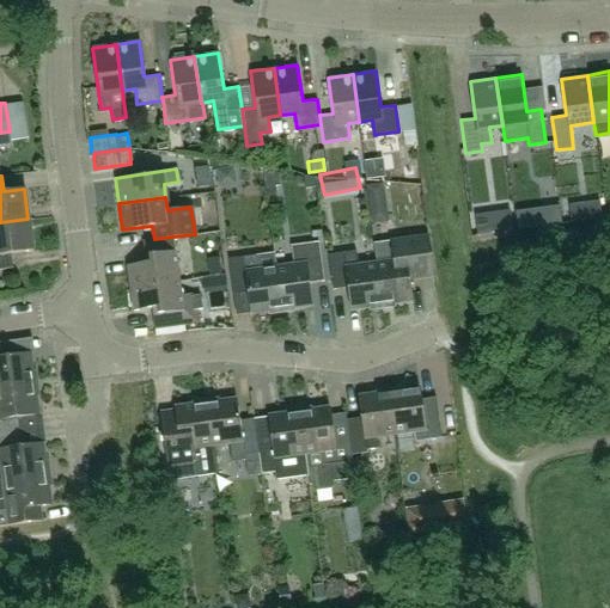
[(28,219),(0,222),(0,268),(13,265),(12,251),(31,249),(28,219)]
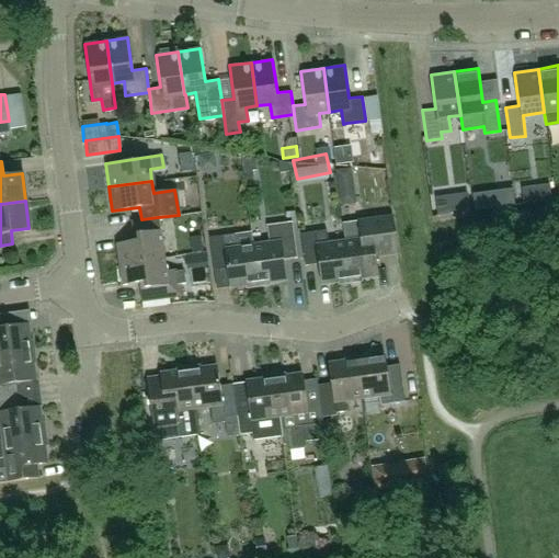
[(343,238),(349,277),(378,273),(375,253),(397,250),(392,214),(357,219),(360,236),(343,238)]
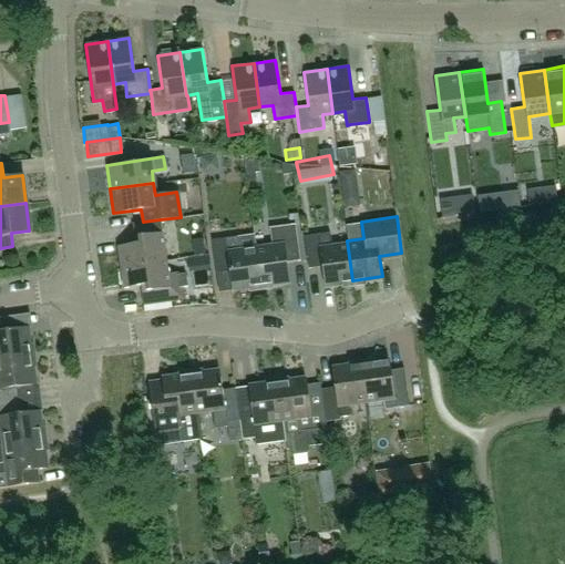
[(117,244),(121,266),(165,259),(160,219),(143,222),(132,224),(134,242),(117,244)]
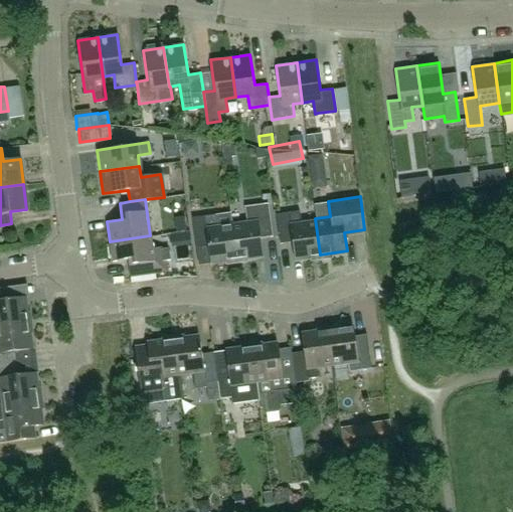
[(231,222),(235,258),(263,253),(260,236),(273,234),(268,201),(244,205),(246,220),(231,222)]
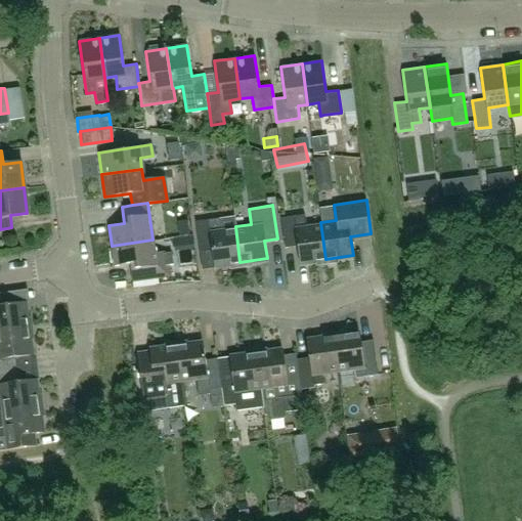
[(300,263),(325,259),(320,222),(305,224),(304,213),(280,216),(285,246),(297,244),(300,263)]
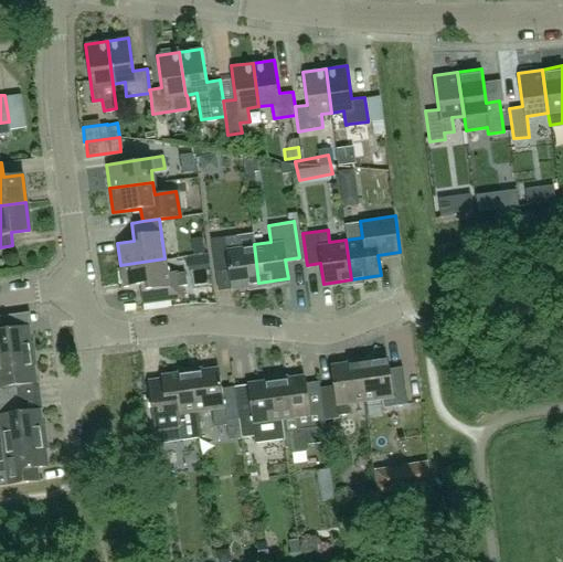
[(258,283),(254,244),(236,246),(234,233),(211,236),(215,268),(229,266),(231,287),(258,283)]
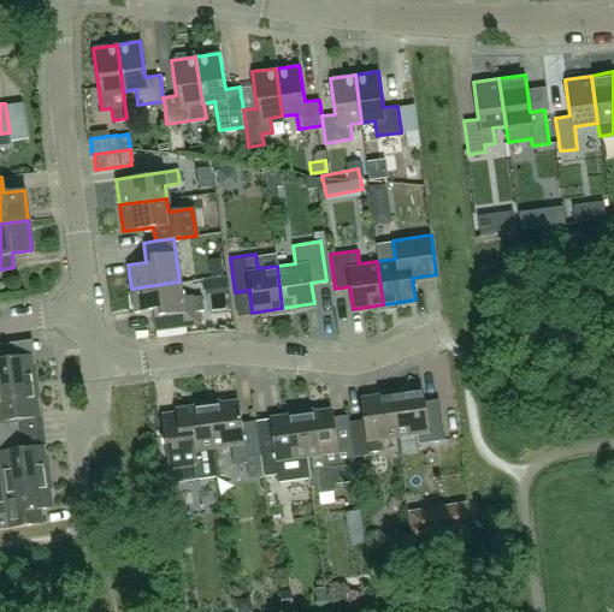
[(195,295),(182,296),(179,281),(131,289),(135,310),(153,308),(155,330),(199,324),(195,295)]
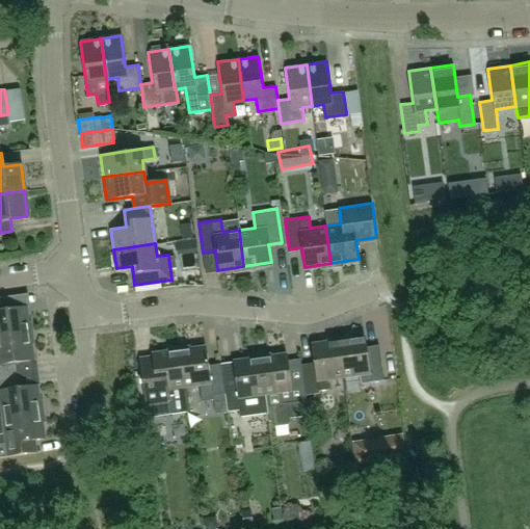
[(0,336),(28,333),(25,306),(12,308),(11,294),(0,295),(0,336)]
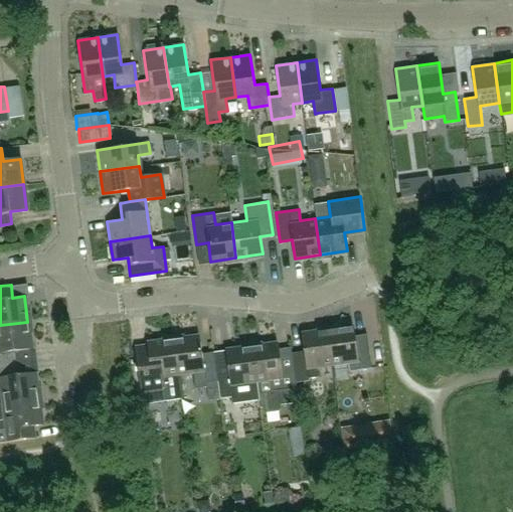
[(27,322),(0,325),(0,364),(15,362),(13,350),(31,347),(27,322)]
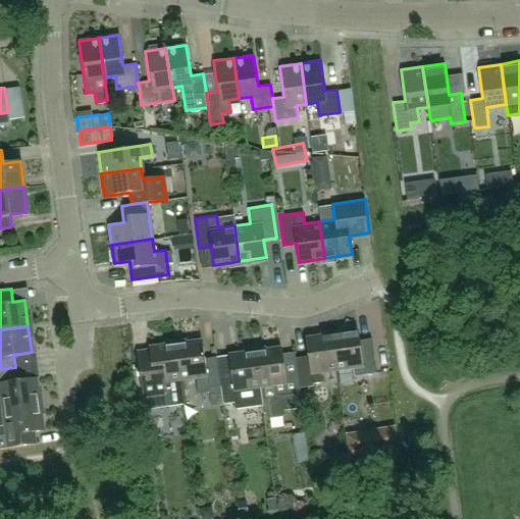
[(356,329),(331,333),(336,369),(352,367),(354,375),(376,372),(371,338),(358,340),(356,329)]
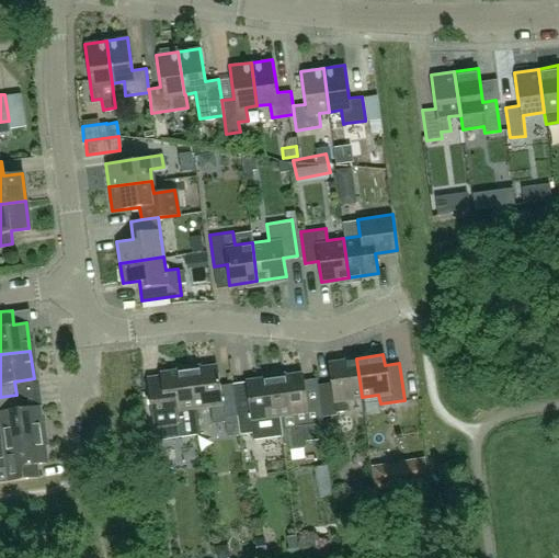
[(362,397),(356,359),(328,363),(330,382),(317,383),(316,383),(317,389),(320,416),(335,413),(334,409),(346,408),(344,399),(362,397)]
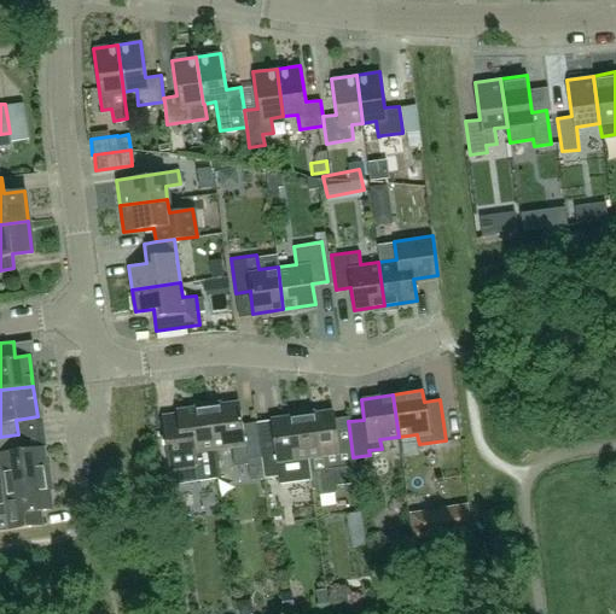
[(247,463),(247,458),(260,456),(257,442),(255,421),(239,422),(237,402),(207,405),(213,448),(214,448),(231,445),(233,465),(247,463)]
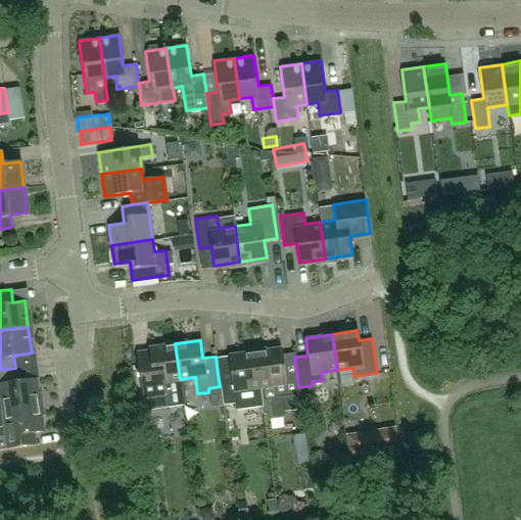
[(180,379),(175,343),(148,347),(151,366),(139,367),(145,409),(184,404),(181,379),(180,379)]
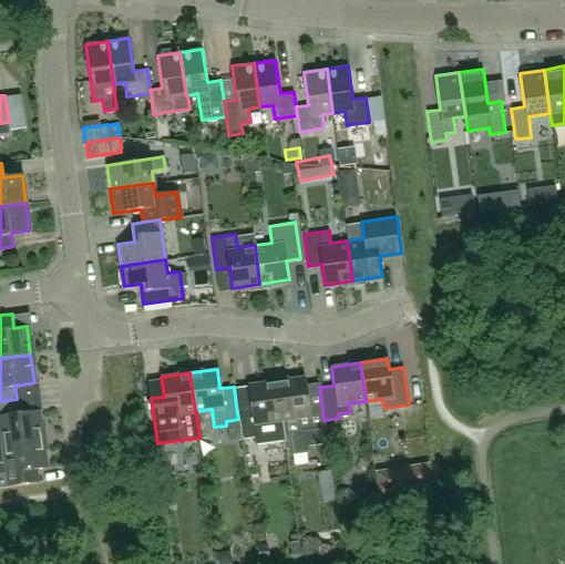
[(307,445),(327,442),(324,420),(320,393),(319,387),(320,387),(319,381),(306,382),(305,376),(276,379),(284,438),(283,439),(284,445),(287,445),(287,450),(290,452),(305,450),(307,448),(307,445)]
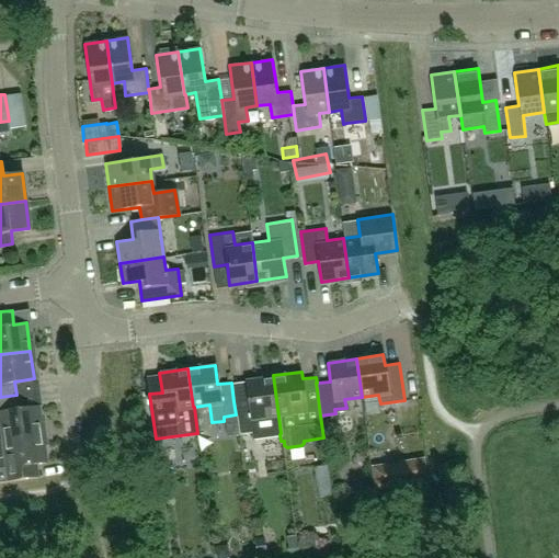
[(234,401),(236,414),(238,433),(252,432),(252,437),(280,434),(281,433),(273,375),(244,379),(248,399),(234,401)]
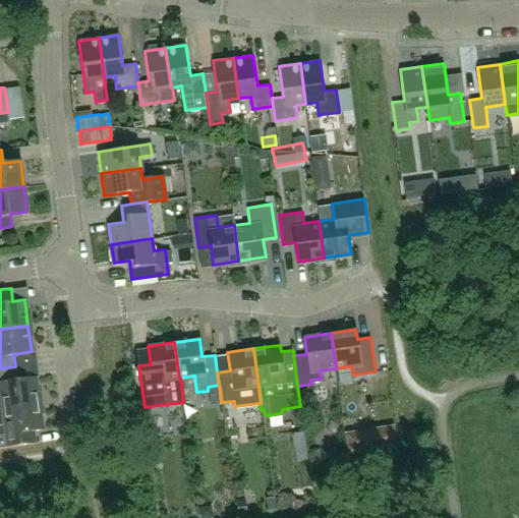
[(0,392),(2,407),(38,403),(35,377),(16,379),(15,366),(0,368),(0,392)]
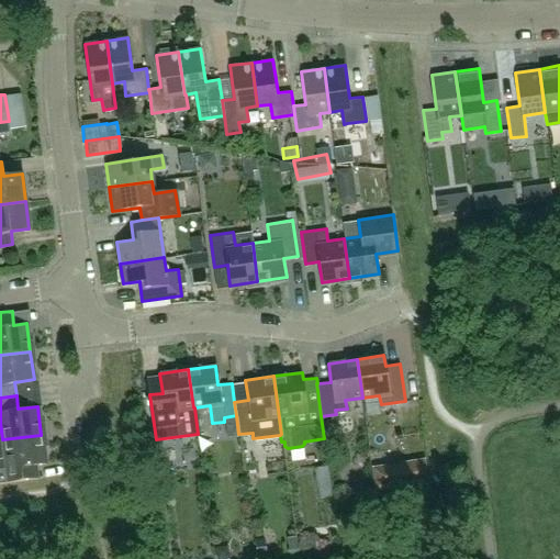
[(409,427),(410,451),(421,450),(420,426),(409,427)]
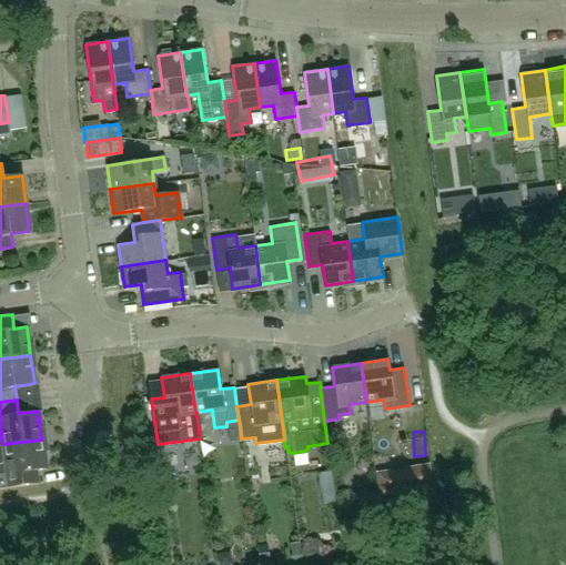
[(0,486),(27,483),(24,468),(46,466),(41,440),(2,444),(0,444),(0,486)]
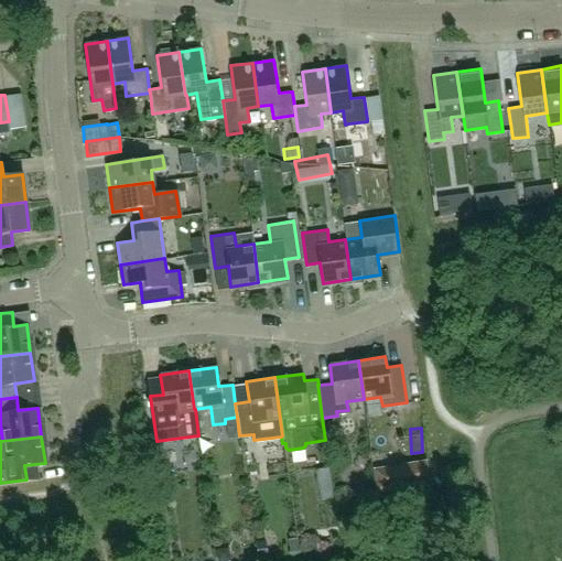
[(424,461),(390,466),(393,488),(429,483),(424,461)]
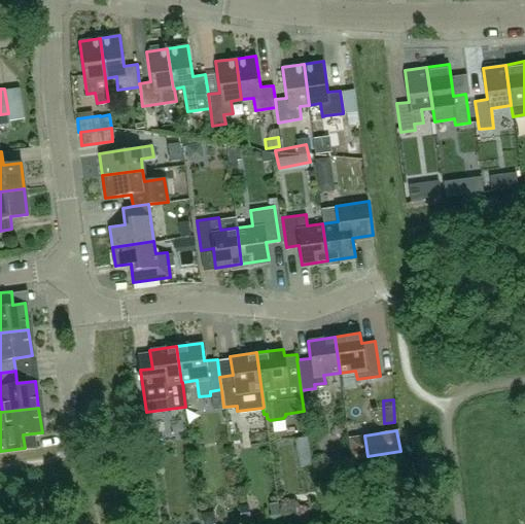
[(212,509),(199,511),(200,523),(206,523),(214,523),(212,509)]
